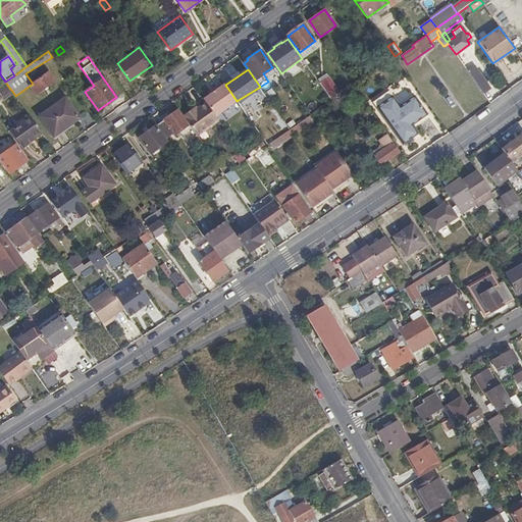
[(477,69),(470,74),(483,94),(490,89),(477,69)]
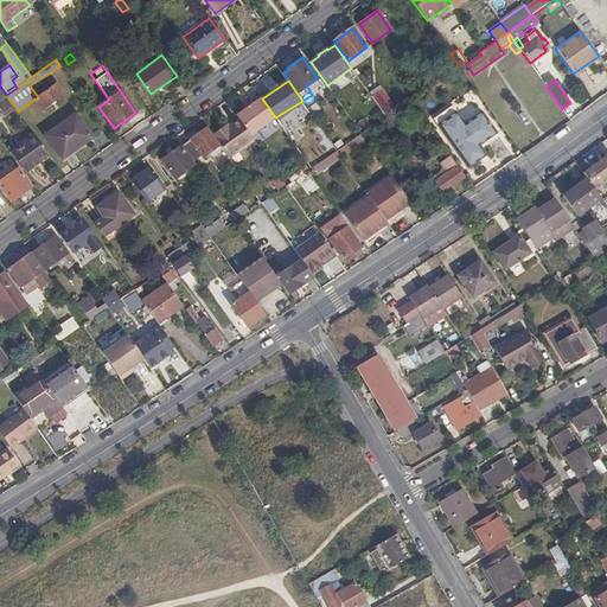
[(38,97),(34,100),(42,109),(63,94),(57,85),(38,97)]
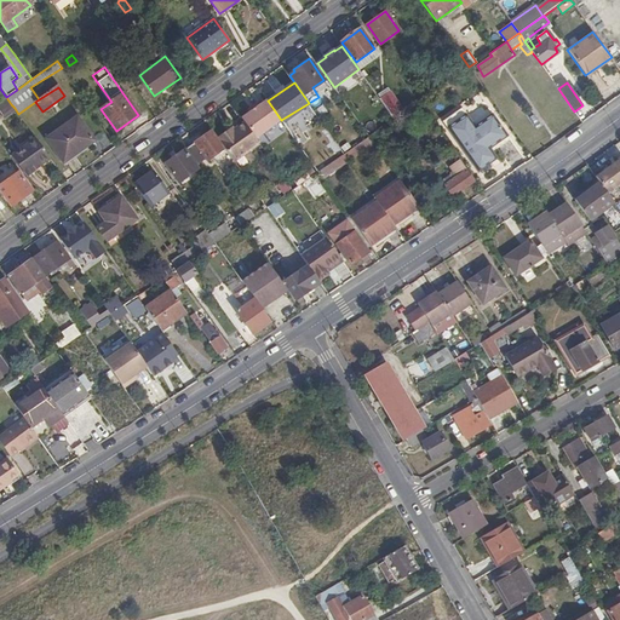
[(391,115),(402,107),(390,90),(379,97),(391,115)]
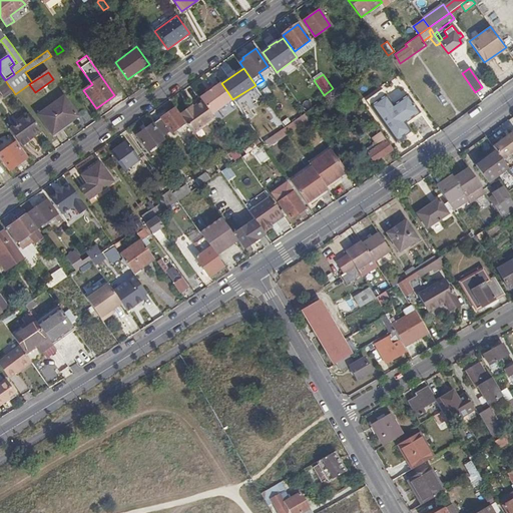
[(5,80),(0,83),(0,85),(3,90),(9,86),(5,80)]
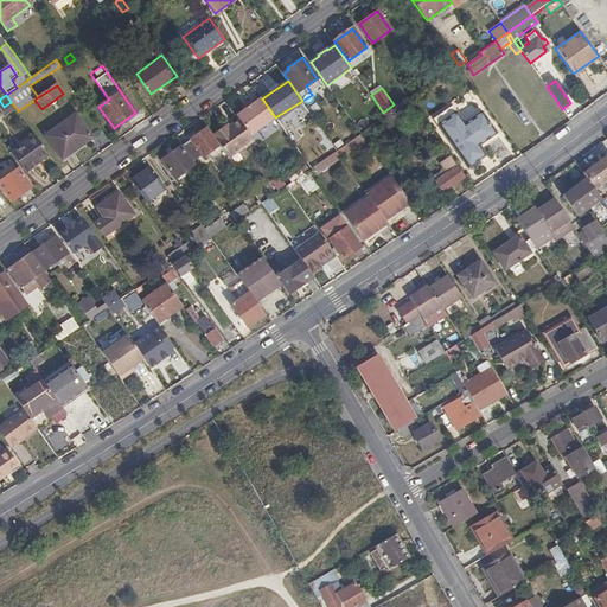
[(275,117),(262,98),(254,104),(246,110),(237,116),(241,120),(250,135),(275,117)]
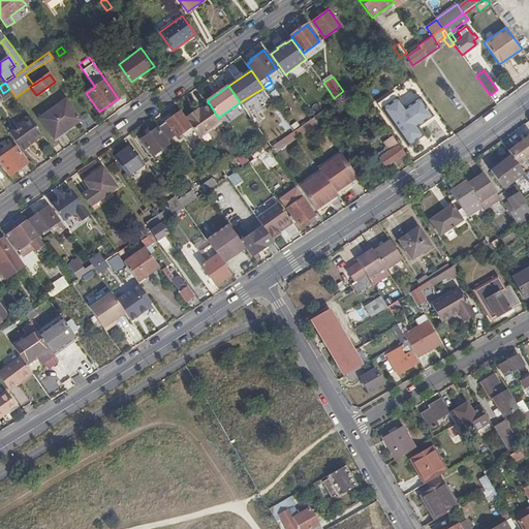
[(362,93),(358,87),(350,92),(354,97),(362,93)]
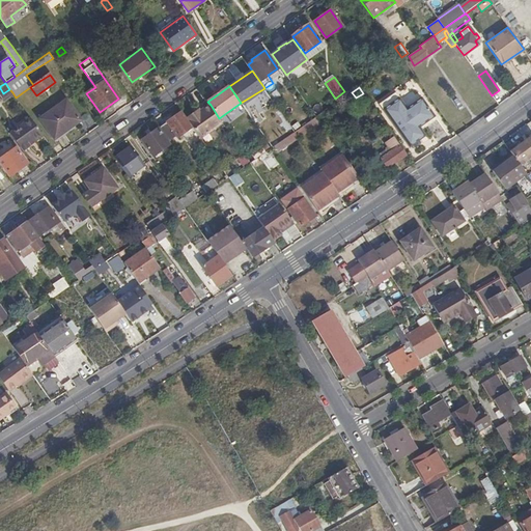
[(9,89),(3,93),(0,95),(0,96),(2,100),(12,92),(9,89)]
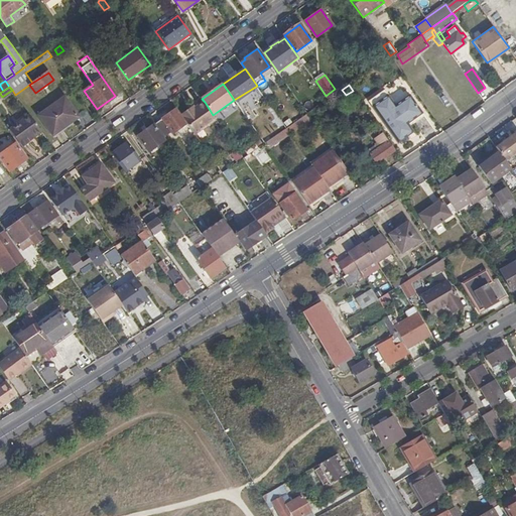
[(405,126),(408,124),(423,114),(411,95),(396,104),(386,89),(369,100),(398,143),(410,134),(405,126)]
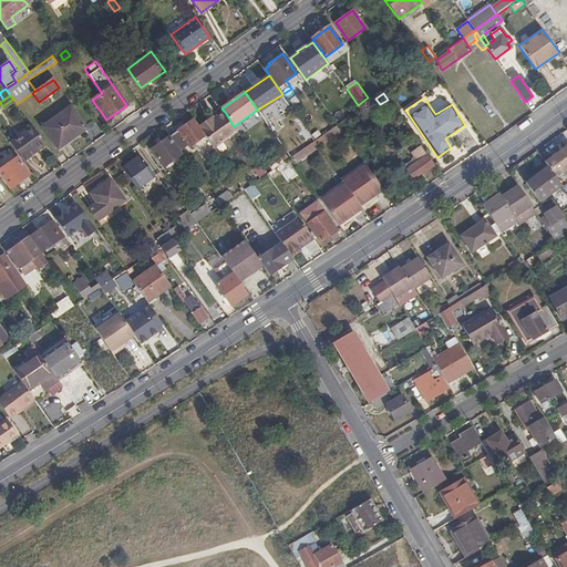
[(71,106),(43,126),(58,148),(85,129),(71,106)]
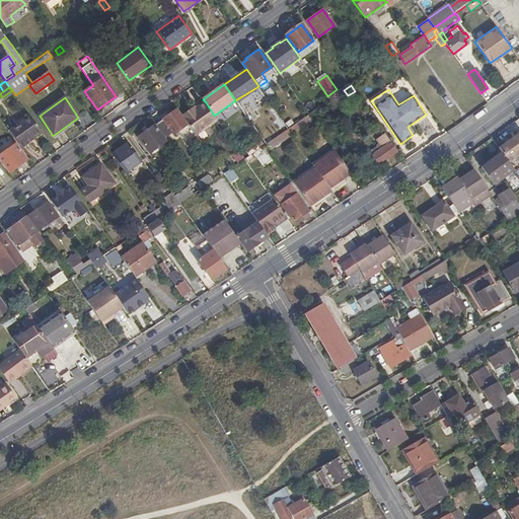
[(192,109),(182,116),(196,136),(217,121),(214,116),(206,102),(197,109),(193,112),(192,109)]
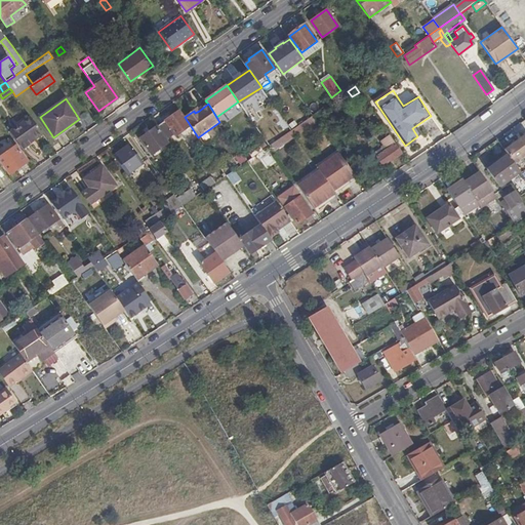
[(178,111),(158,126),(167,139),(173,134),(174,136),(190,126),(178,111)]
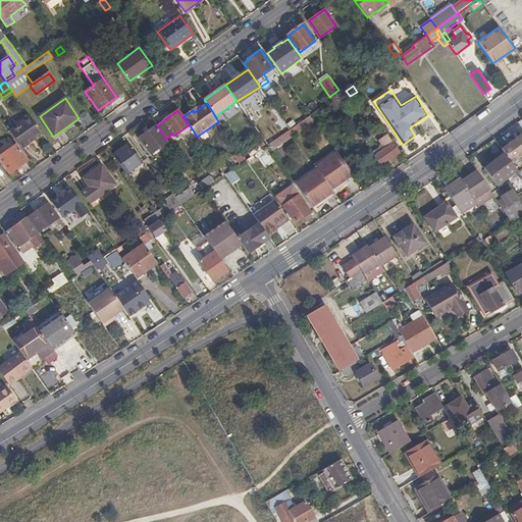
[(9,128),(10,129),(30,116),(28,112),(13,122),(15,124),(9,128)]
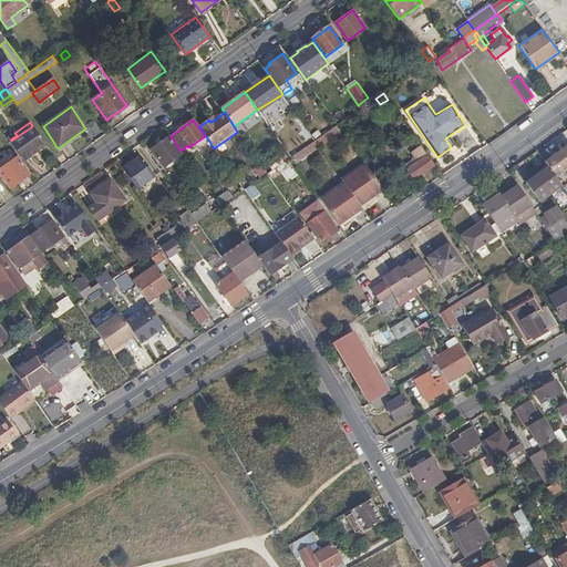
[(339,129),(337,125),(315,141),(318,147),(341,131),(339,129)]
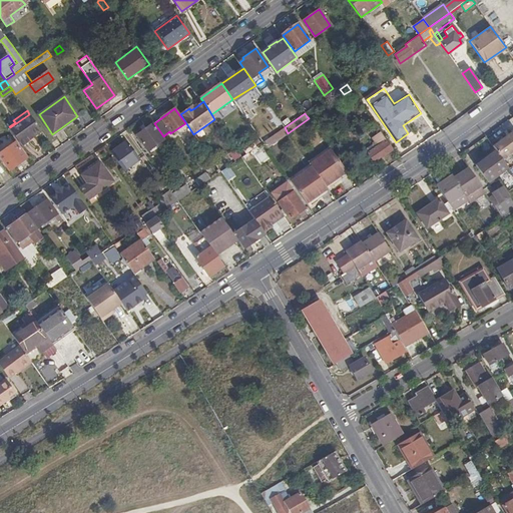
[(28,138),(40,129),(29,114),(10,127),(9,129),(21,146),(29,140),(28,138)]
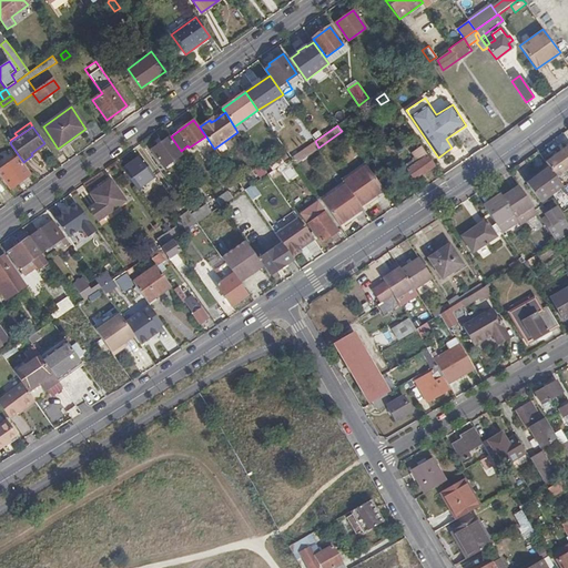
[(456,145),(449,137),(446,139),(452,148),(456,145)]
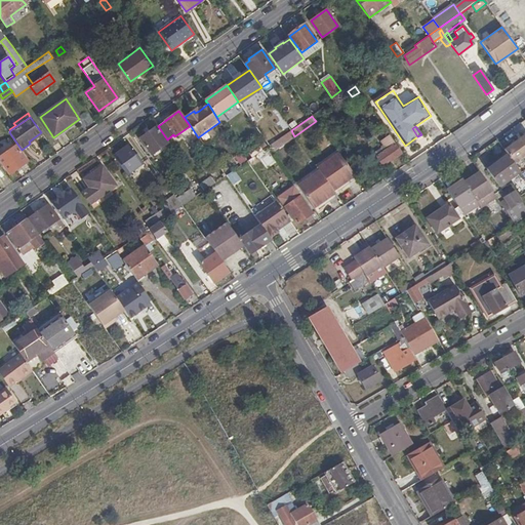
[(156,127),(139,139),(151,155),(167,143),(156,127)]
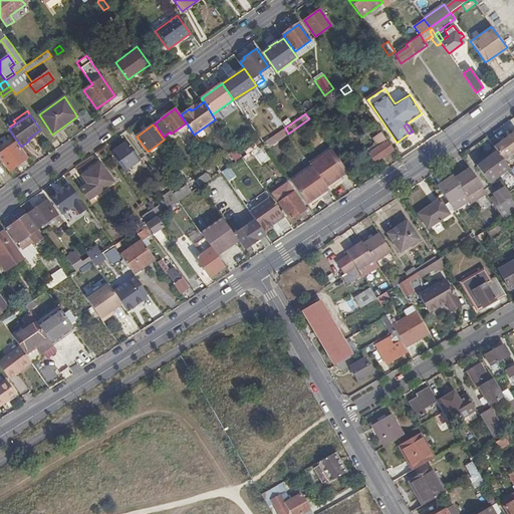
[(288,134),(285,127),(263,143),(267,149),(288,134)]
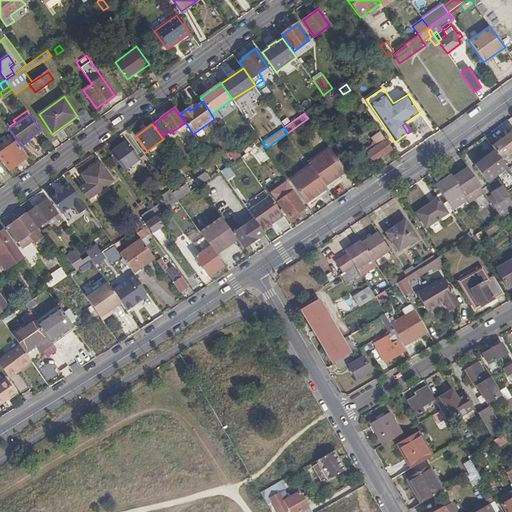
[(511,131),(493,146),(495,150),(502,159),(511,151),(511,131)]
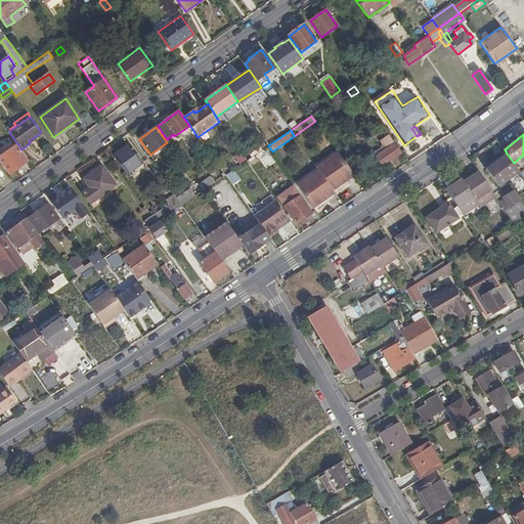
[(384,146),(375,153),(383,165),(399,154),(388,136),(381,141),(384,146)]
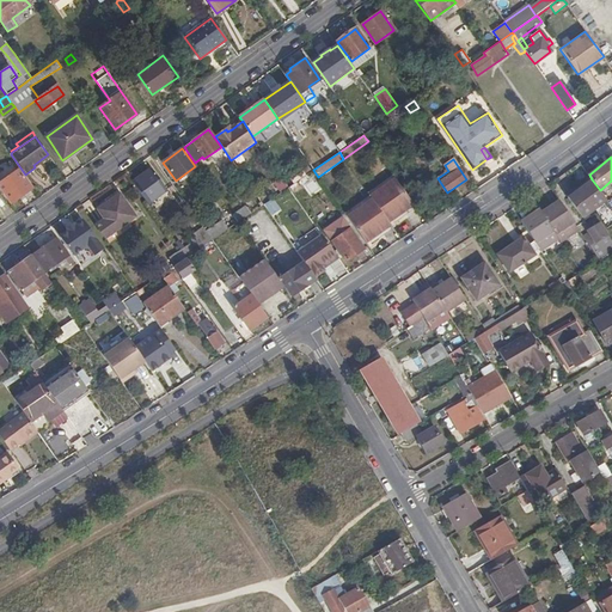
[(18,170),(0,182),(0,187),(11,203),(31,189),(18,170)]
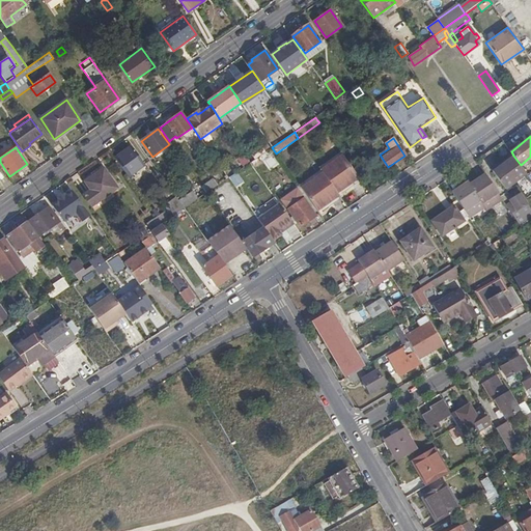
[(132,147),(116,159),(128,176),(144,165),(132,147)]
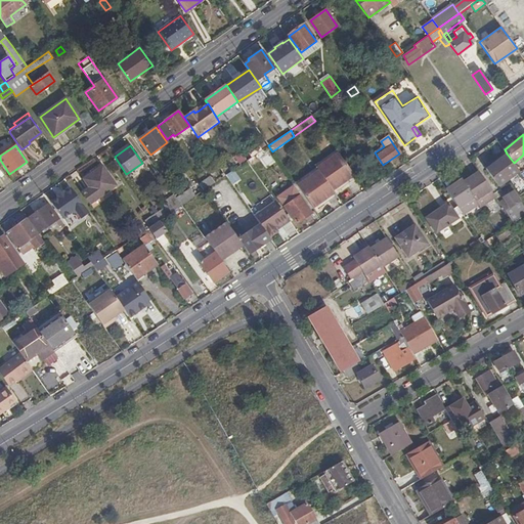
[(316,168),(318,171),(333,191),(354,177),(338,154),(316,168)]
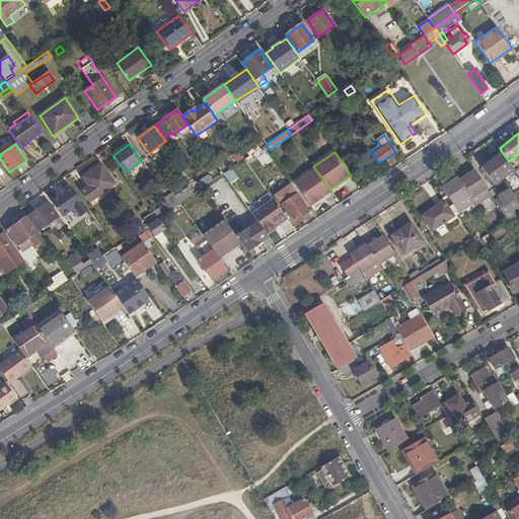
[(509,161),(502,152),(483,166),(495,183),(515,169),(509,161)]
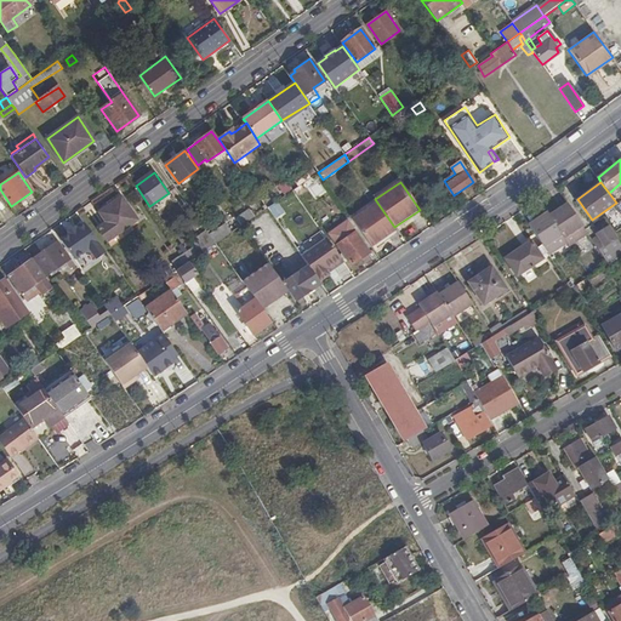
[(305,191),(300,186),(292,191),(296,197),(297,195),(305,191)]
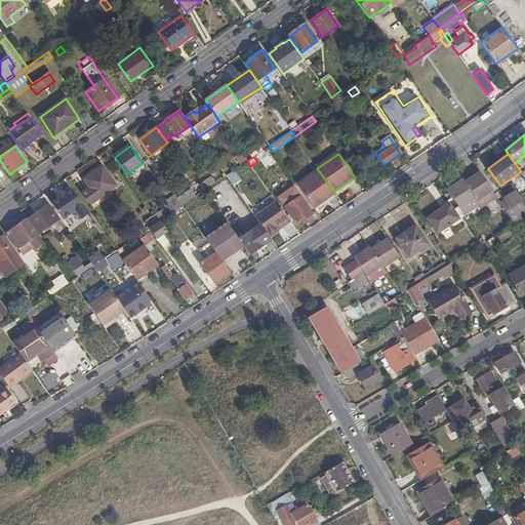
[(90,204),(116,186),(102,166),(83,179),(89,188),(83,193),(90,204)]
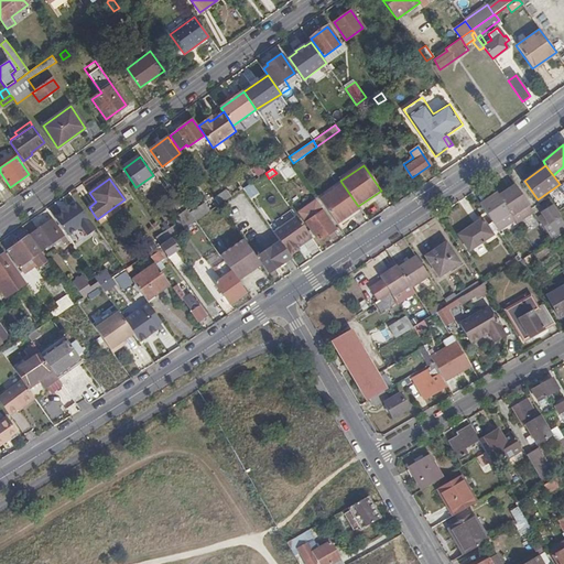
[(242,188),(250,199),(259,194),(251,182),(242,188)]
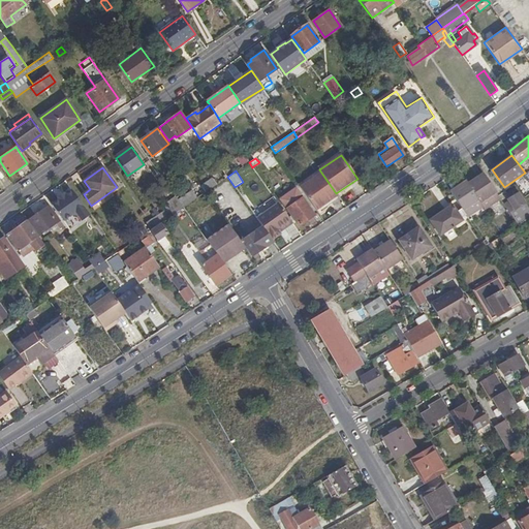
[(321,173),(300,188),(315,211),(337,196),(336,193),(321,173)]
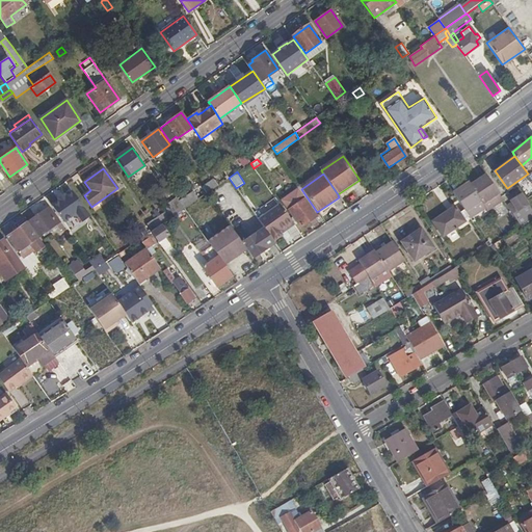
[(468,182),(453,192),(467,212),(480,202),(483,204),(499,192),(486,174),(471,185),(468,182)]
